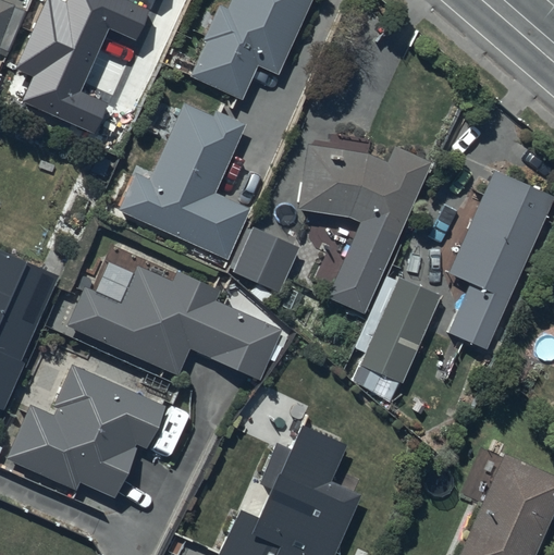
[(0,0),(0,48),(2,49),(22,1),(19,0),(0,0)]
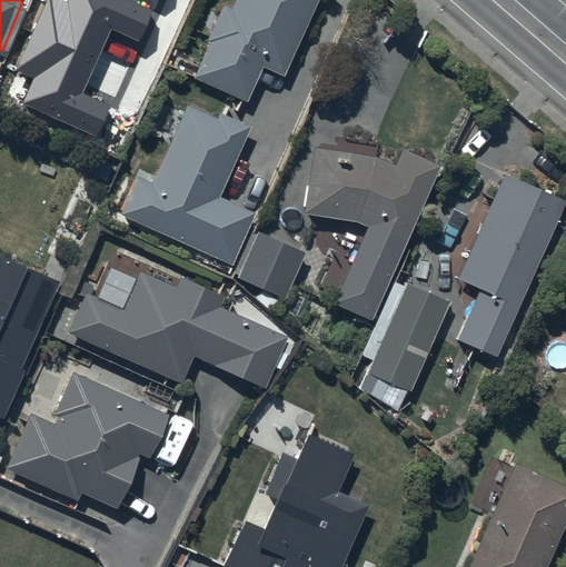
[(87,22),(35,0),(6,67),(59,89),(87,22)]
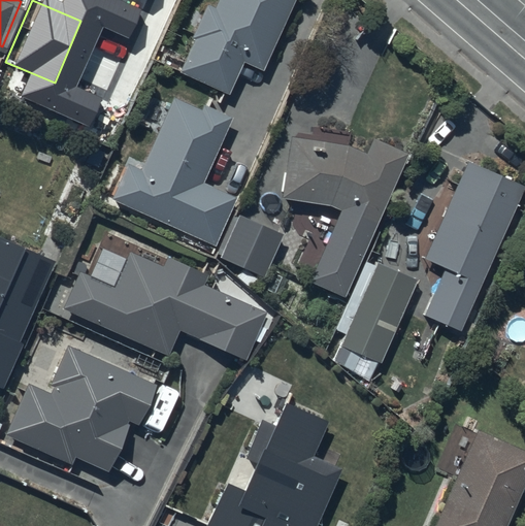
[(211,0),(181,72),(231,94),(244,62),(264,70),(295,0),(211,0)]
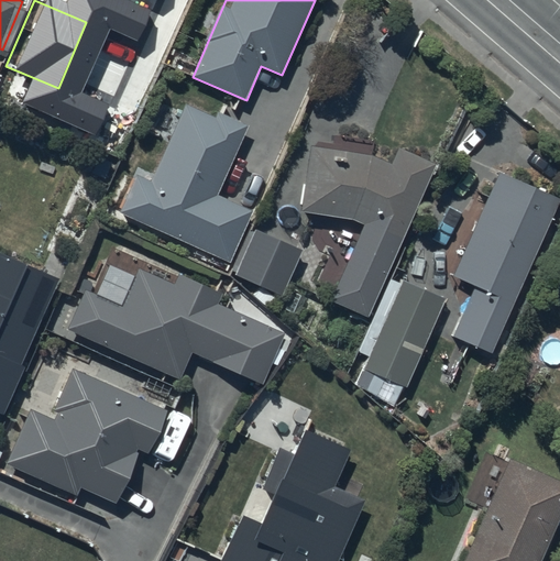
[(245,127),(187,107),(152,182),(136,174),(121,216),(232,261),(254,210),(216,194),(245,127)]
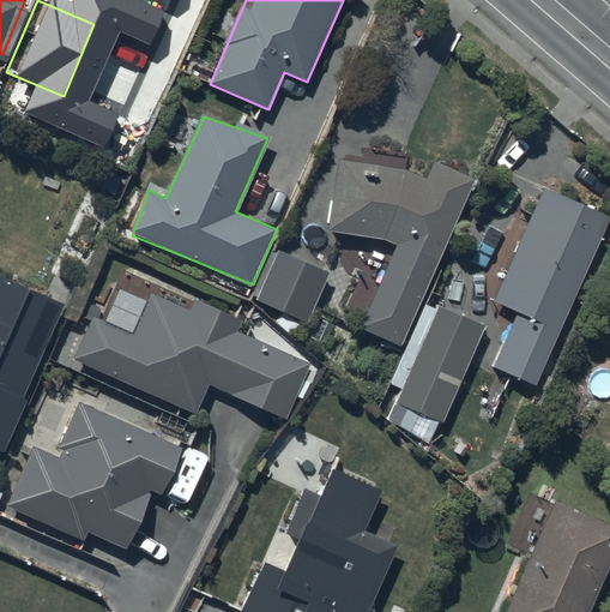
[(406,171),(339,161),(330,228),(388,237),(397,244),(361,327),(404,345),(477,177),(436,159),(427,179),(406,171)]
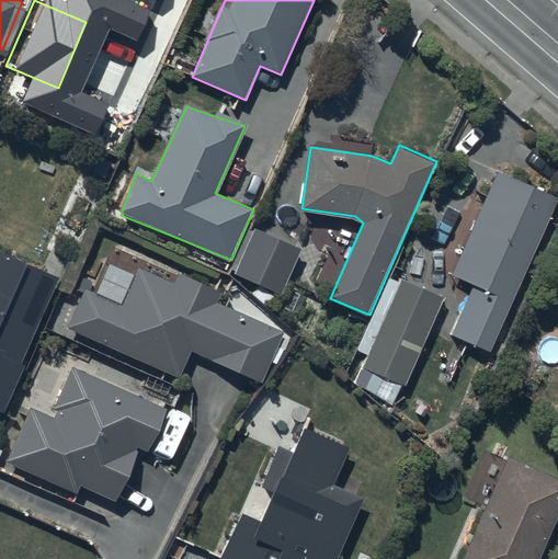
[(557,197),(499,171),(453,275),(474,284),(451,335),(492,354),(557,206),(557,197)]
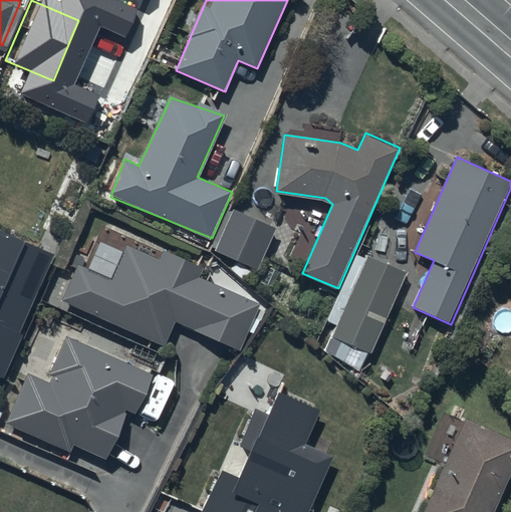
[(276,228),(233,210),(215,253),(258,271),(267,250),(276,228)]
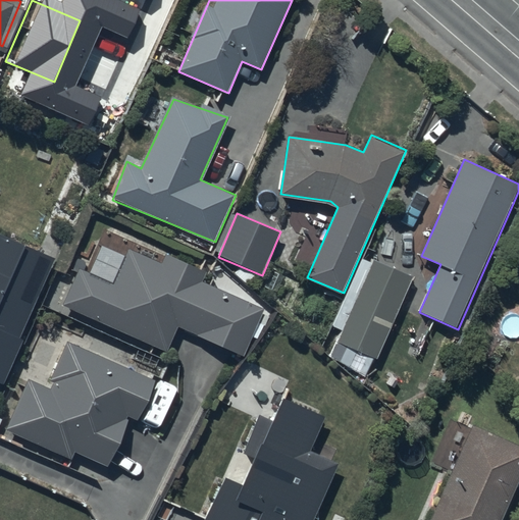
[(56,261),(0,236),(0,382),(1,383),(56,261)]
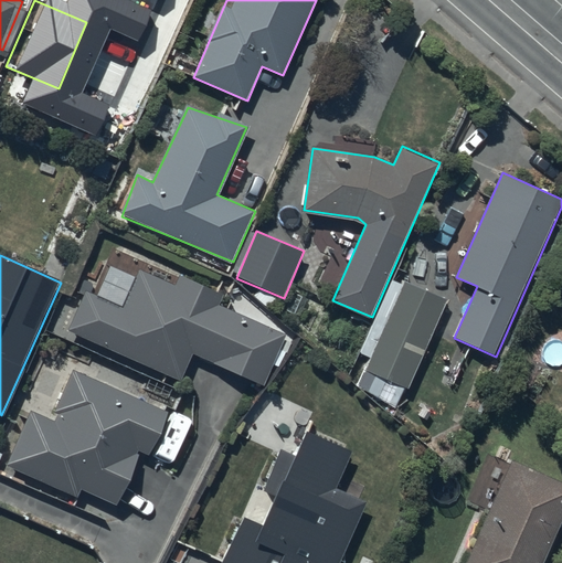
[(124,307),(86,290),(70,329),(184,379),(194,354),(265,384),(286,335),(220,306),(225,295),(184,277),(181,286),(140,268),(124,307)]
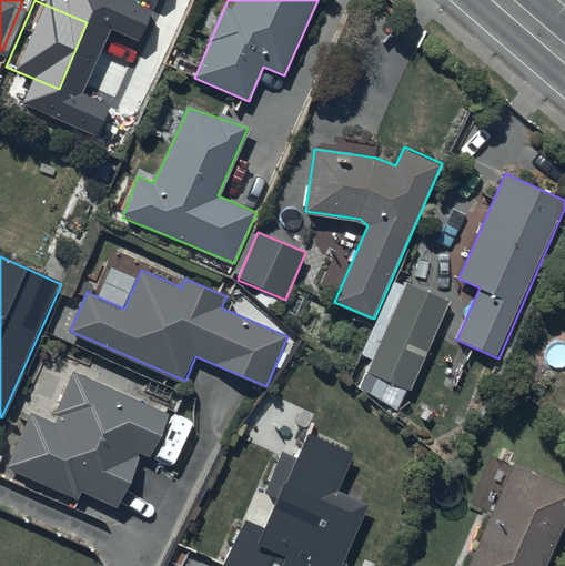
[(451,299),(407,281),(370,369),(413,387),(451,299)]
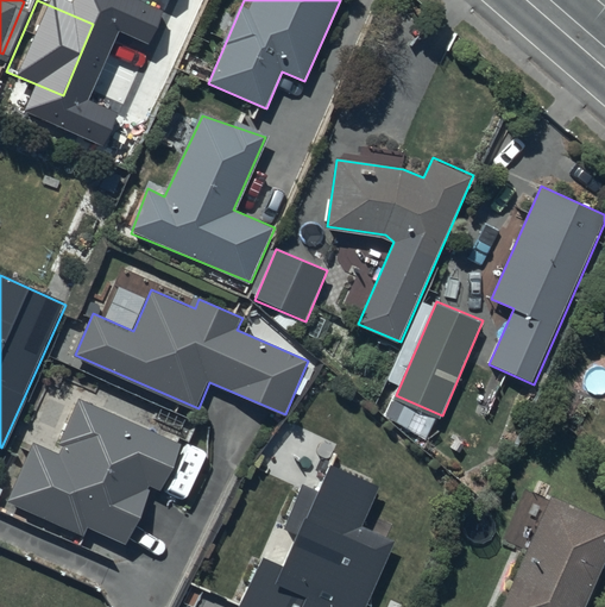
[(183,442),(77,399),(56,452),(31,442),(5,506),(84,538),(88,529),(128,545),(151,487),(163,492),(183,442)]
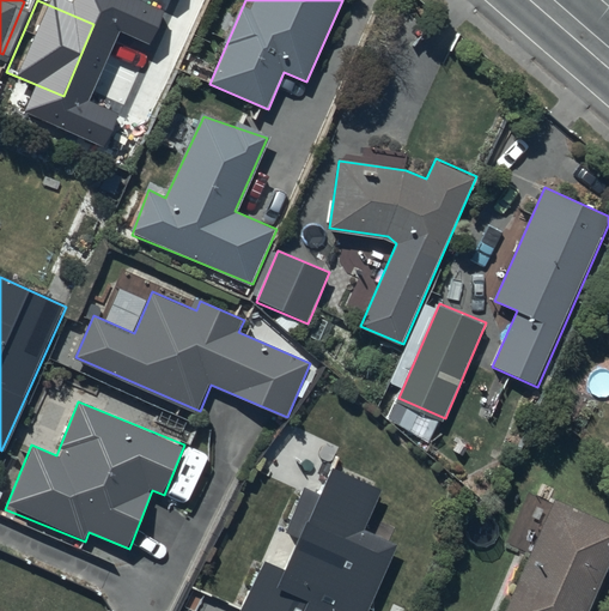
[(381,490),(329,467),(317,494),(304,488),(284,534),(296,539),(281,570),(262,562),(239,610),(366,610),(397,543),(364,528),(381,490)]
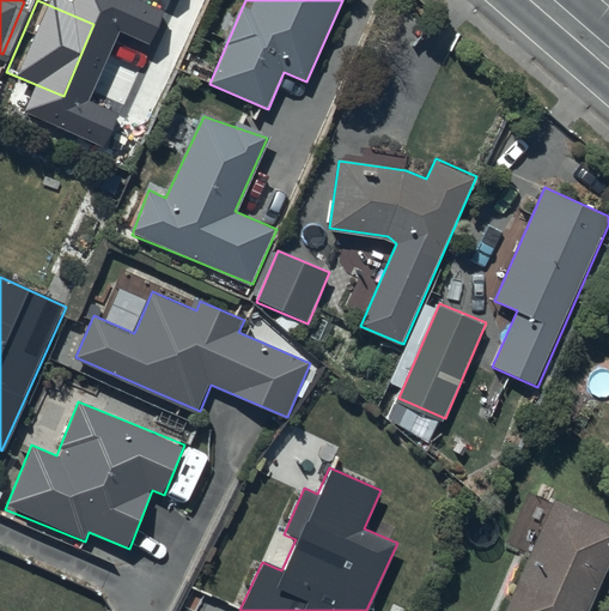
[(608,524),(555,500),(503,610),(595,610),(608,585),(608,579),(604,576),(608,567),(608,524)]
